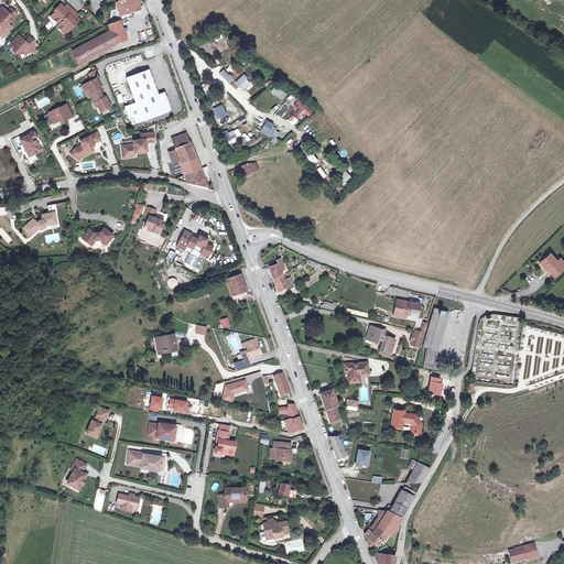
[(129,12),(125,0),(121,0),(119,1),(116,2),(119,15),(129,12)]
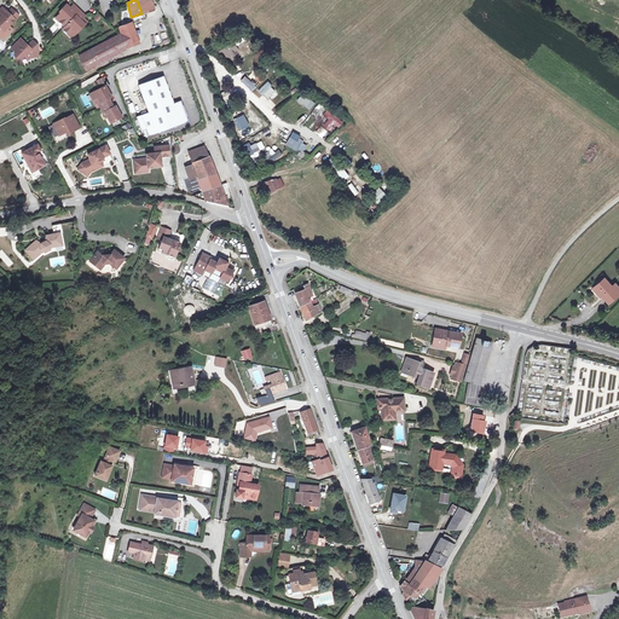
[(137,0),(142,13),(142,15),(154,11),(150,0),(137,0)]
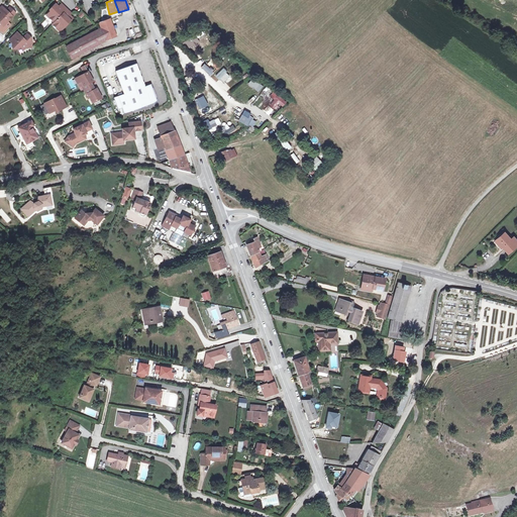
[(53,9),(48,13),(52,16),(49,18),(55,22),(53,24),(57,28),(59,26),(62,29),(73,18),(69,15),(66,18),(62,14),(67,9),(65,7),(61,12),(58,9),(59,7),(56,4),(52,8),(53,9)]
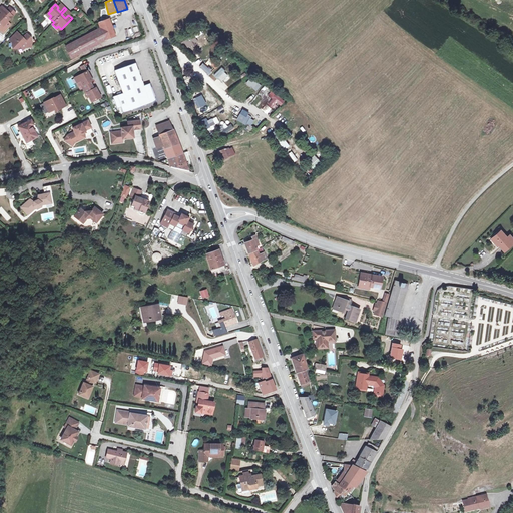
[(0,10),(2,13),(0,14),(0,21),(0,22),(3,26),(15,13),(12,10),(11,10),(9,8),(6,11),(2,7),(0,8),(0,10)]
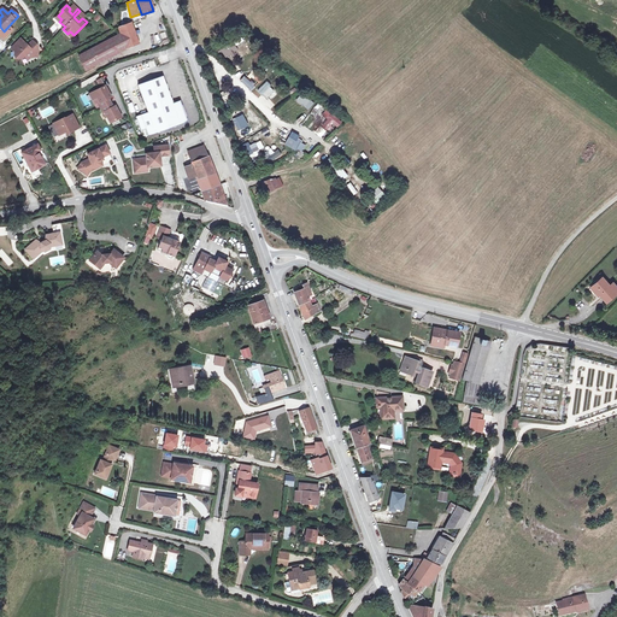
[(80,11),(74,17),(78,22),(82,18),(84,16),(80,11)]
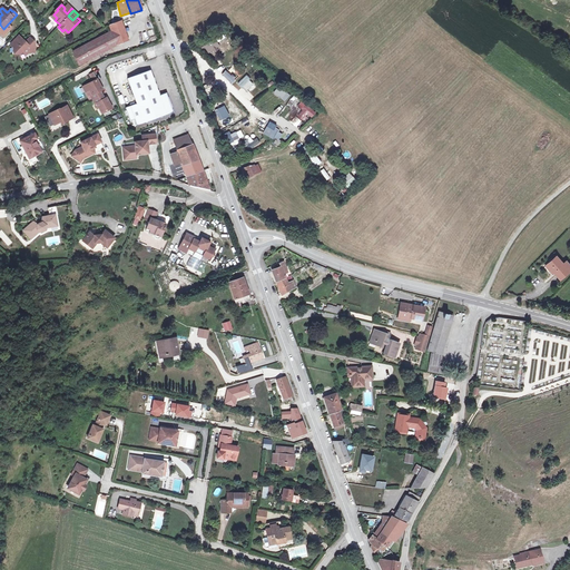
[(111,31),(74,51),(79,64),(116,46),(128,40),(120,21),(109,26),(111,31)]
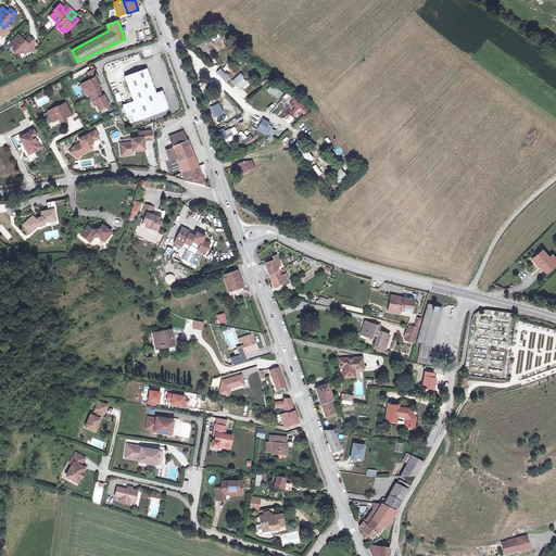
[(19,35),(10,43),(14,47),(14,52),(20,52),(22,50),(25,53),(28,50),(29,51),(35,51),(34,41),(25,40),(19,35)]
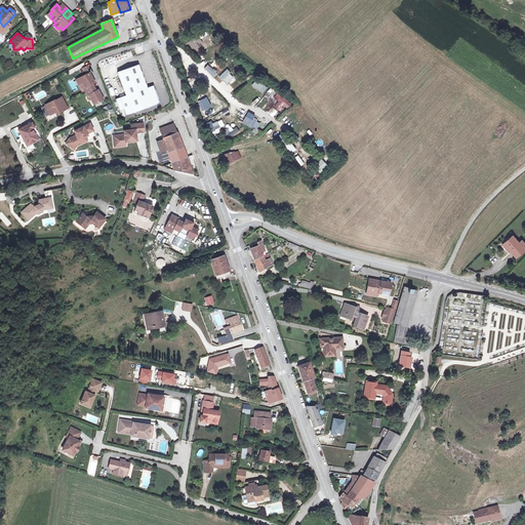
[(186,45),(190,43),(193,48),(197,45),(199,43),(202,42),(196,34),(187,40),(184,42),(186,45)]
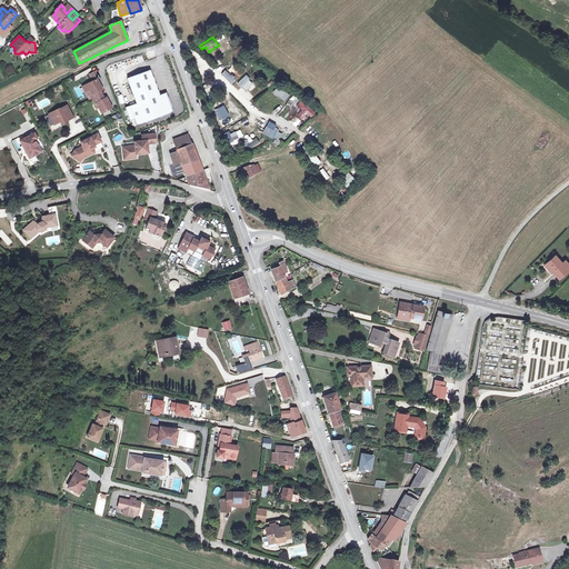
[(137,103),(126,108),(130,120),(133,119),(136,125),(173,111),(166,92),(159,96),(150,70),(128,78),(137,103)]
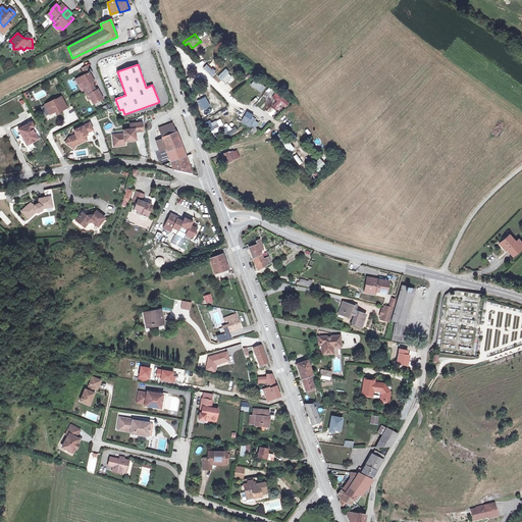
[(216,72),(207,64),(203,68),(212,76),(216,72)]
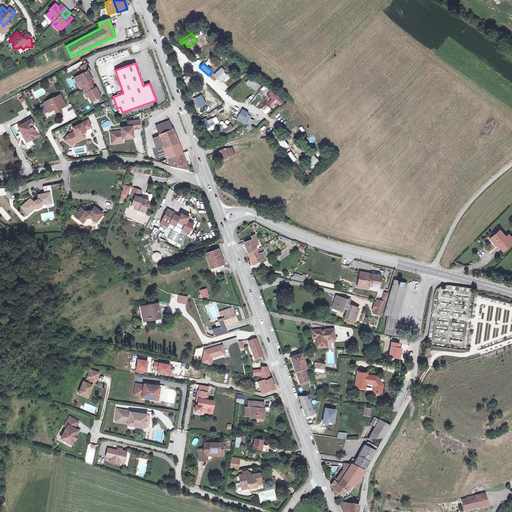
[(80,66),(83,73),(87,71),(88,70),(85,64),(80,66)]
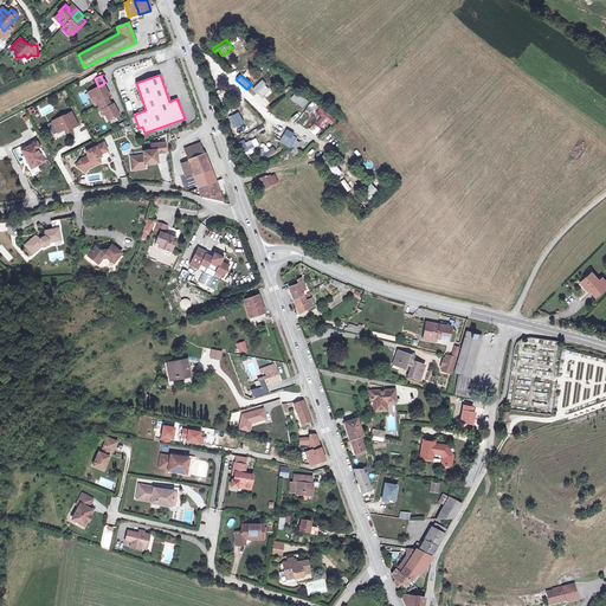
[(263,95),(268,89),(260,82),(252,89),(257,92),(259,91),(263,95)]
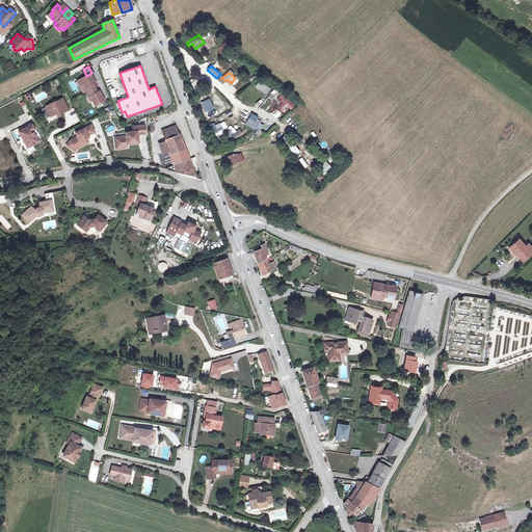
[(86,88),(85,89),(89,97),(90,97),(92,100),(96,106),(104,101),(100,91),(98,92),(94,85),(96,83),(90,74),(86,76),(81,79),(84,84),(86,88)]
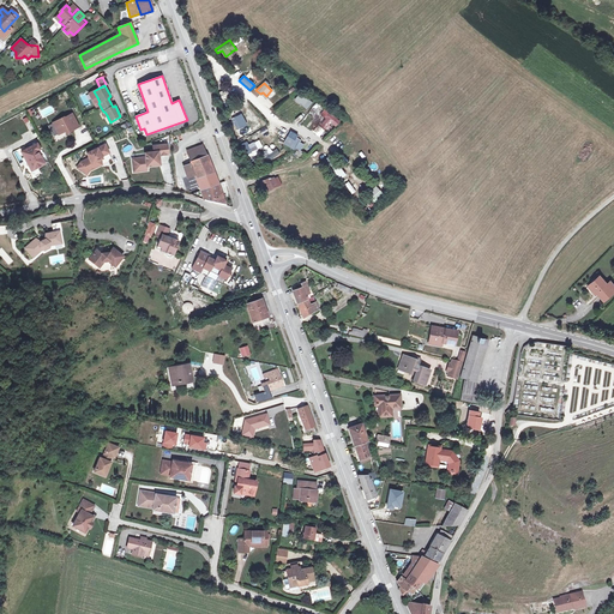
[(300,92),(295,98),(307,108),(312,102),(300,92)]
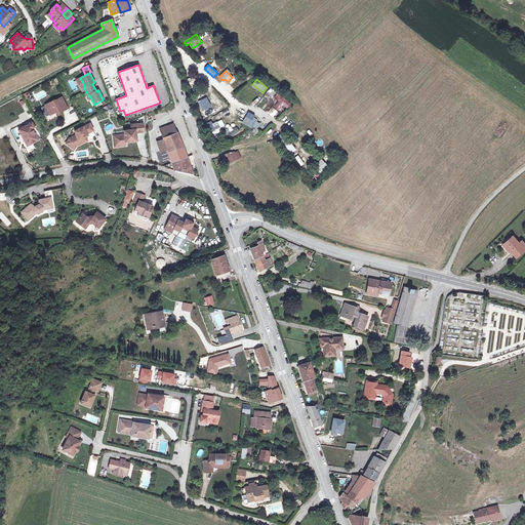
[(279,99),(280,101),(275,106),(280,110),(287,101),(282,96),(279,99)]
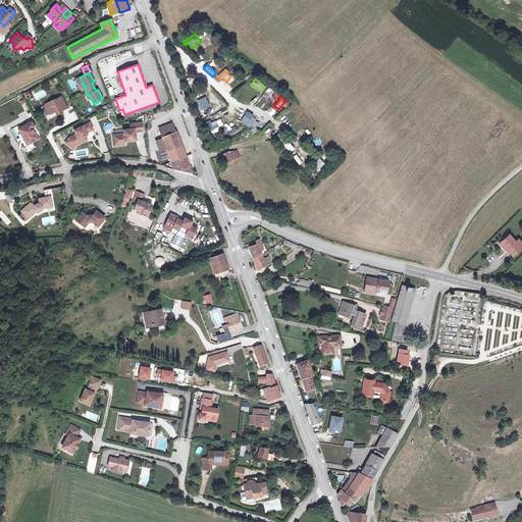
[(54,100),(45,105),(50,114),(55,111),(59,110),(60,112),(66,108),(61,97),(54,101),(54,100)]
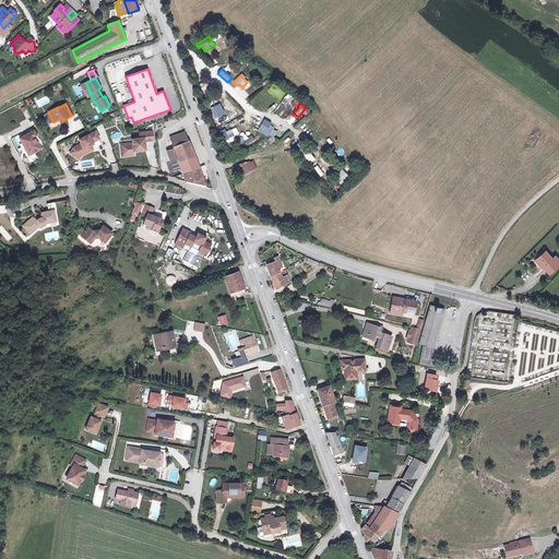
[(221,104),(210,108),(215,119),(225,115),(221,104)]
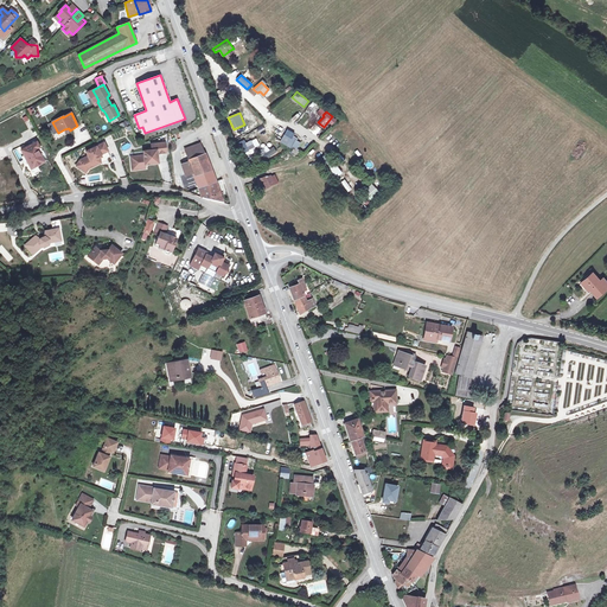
[(285,134),(282,140),(293,146),(296,140),(298,138),(289,133),(288,136),(285,134)]
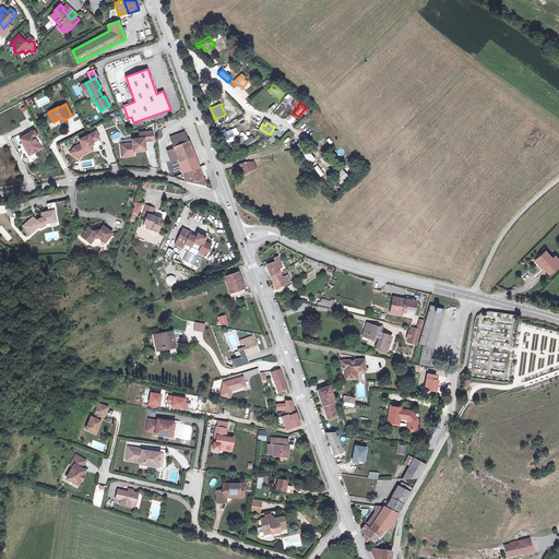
[(232,129),(227,132),(225,129),(221,131),(225,140),(229,138),(235,135),(232,129)]
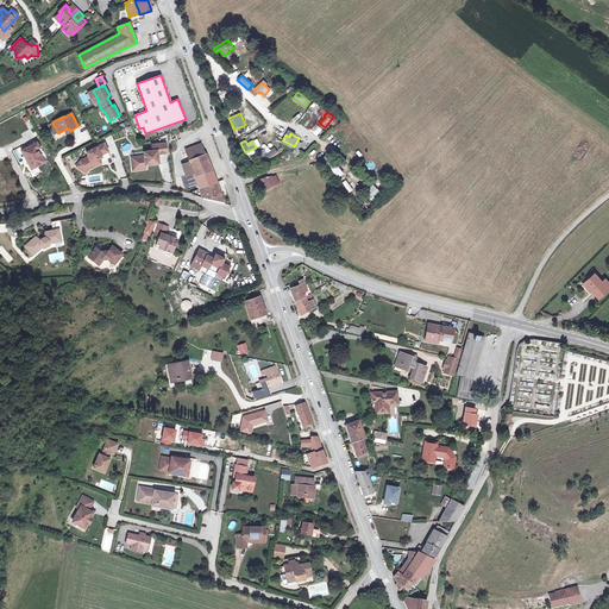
[(37,143),(22,151),(31,169),(44,162),(37,150),(39,149),(37,143)]
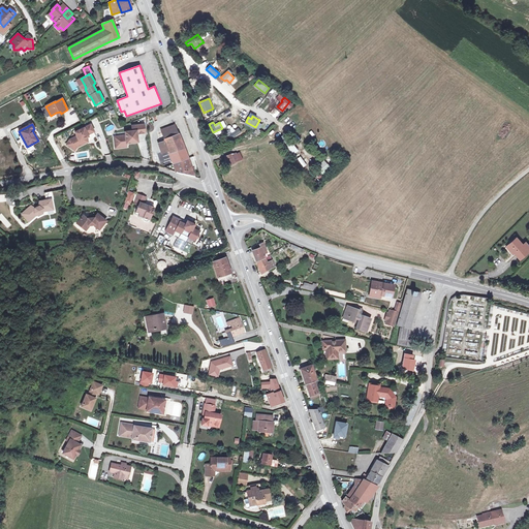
[(70,139),(68,142),(76,147),(87,142),(85,136),(94,131),(90,125),(74,132),(76,136),(70,139)]
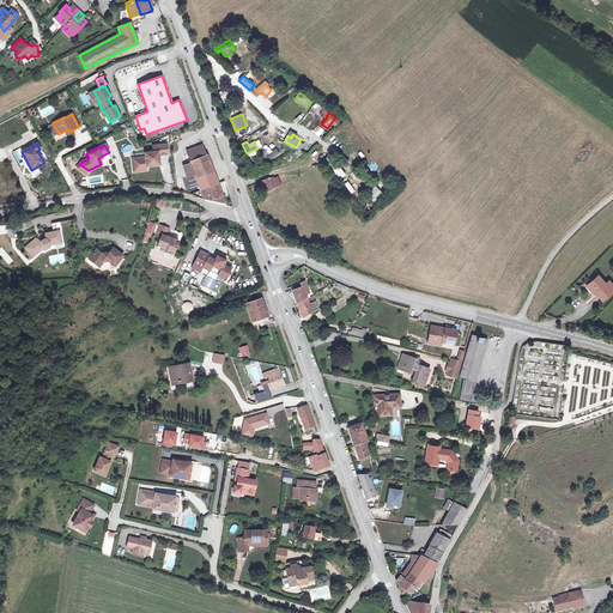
[(152,146),(153,152),(145,153),(145,157),(132,159),(133,168),(140,167),(140,170),(147,170),(146,164),(152,163),(152,165),(159,164),(158,155),(168,155),(167,145),(152,146)]
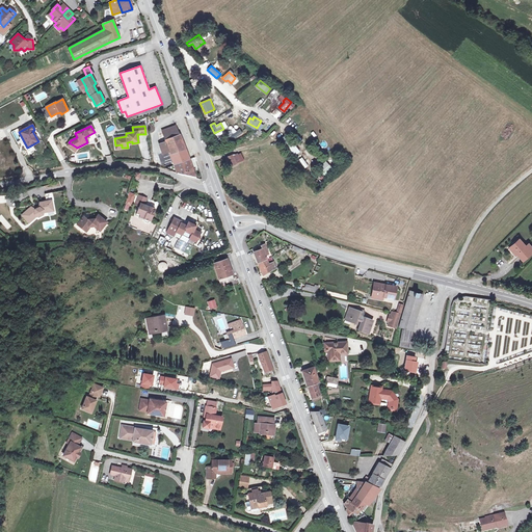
[(176,129),(163,133),(166,142),(173,162),(174,165),(189,160),(185,151),(176,129)]
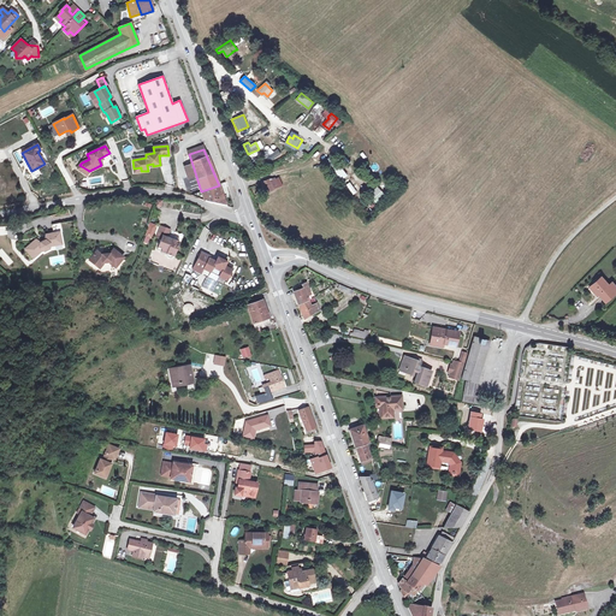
[(278,149),(273,153),(271,149),(264,154),(270,163),(282,154),(278,149)]
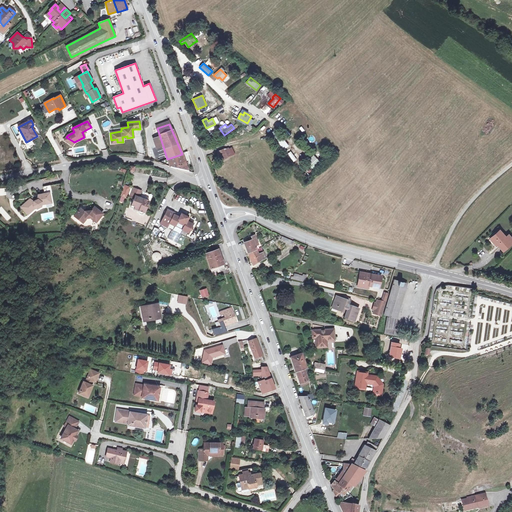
[(74,142),(66,137),(64,140),(72,145),(74,142)]
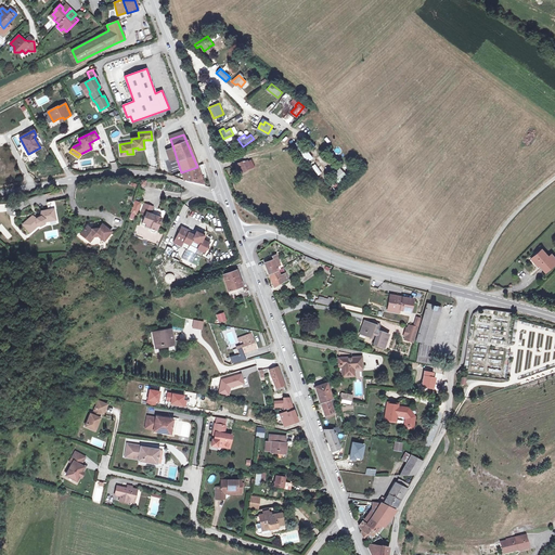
[(173,149),(166,151),(173,171),(180,169),(173,149)]
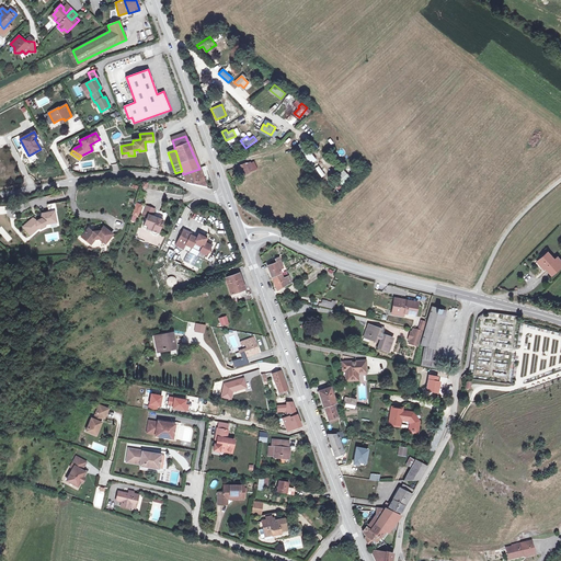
[(251,161),(239,167),(243,174),(254,170),(251,163),(251,161)]
